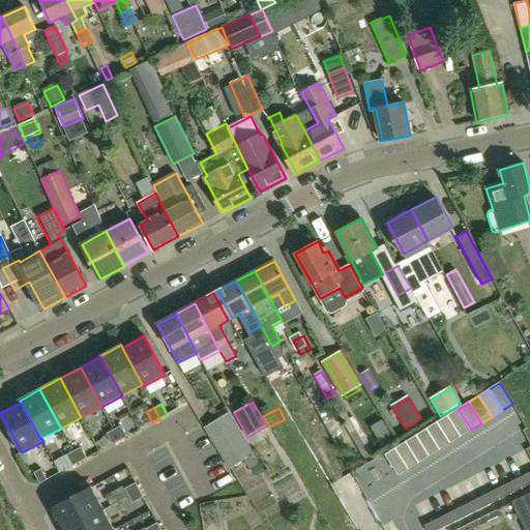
[(471,430),(458,409),(447,415),(461,437),(471,430)]
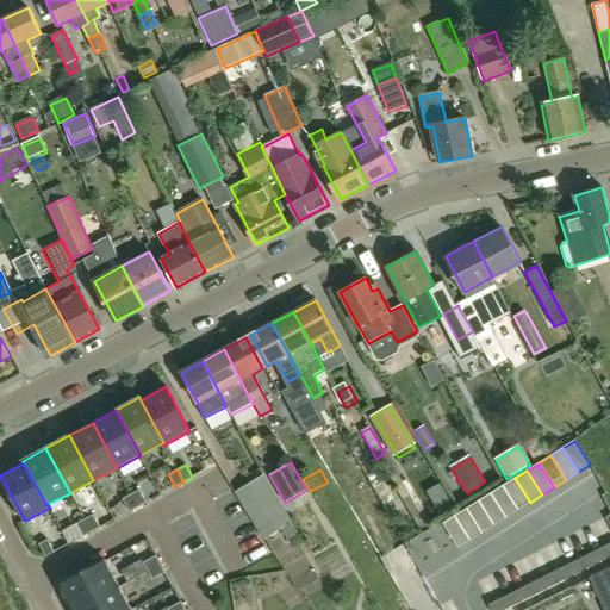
[(292,522),(263,475),(235,492),(263,540),(265,539),(281,528),(288,540),(296,535),(290,523),(292,522)]
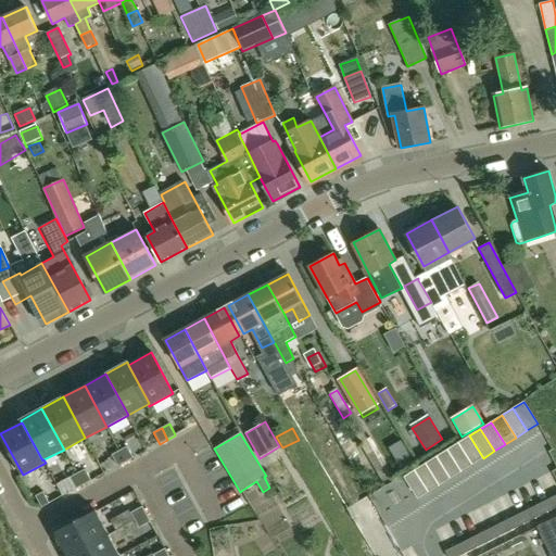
[(483,458),(469,436),(458,443),(472,465),(483,458)]
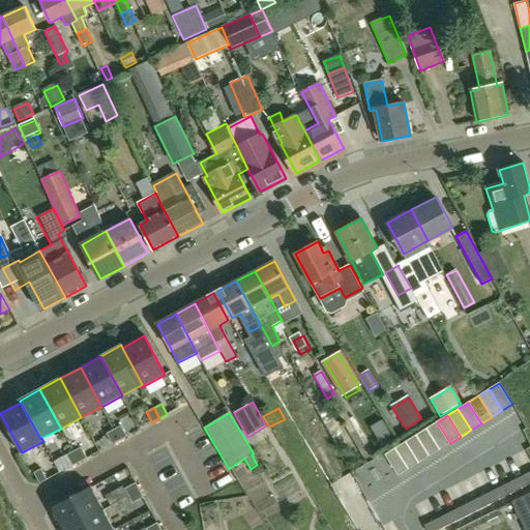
[(450,443),(437,422),(427,429),(440,449),(450,443)]
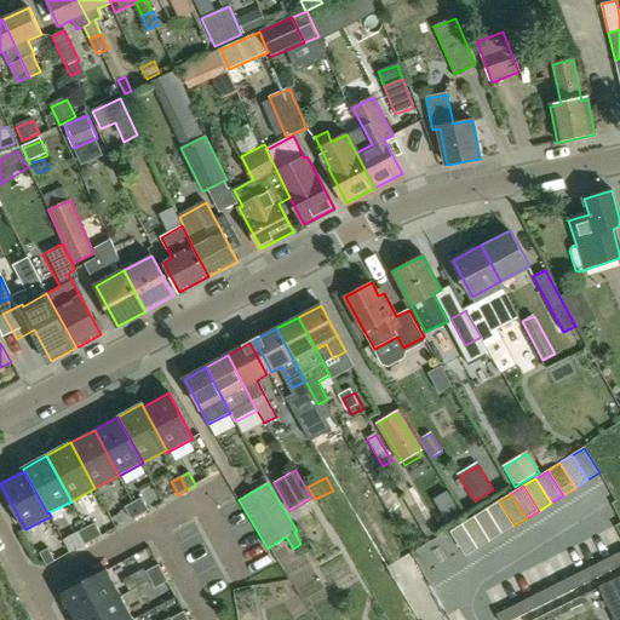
[(149,511),(142,498),(133,503),(141,516),(149,511)]
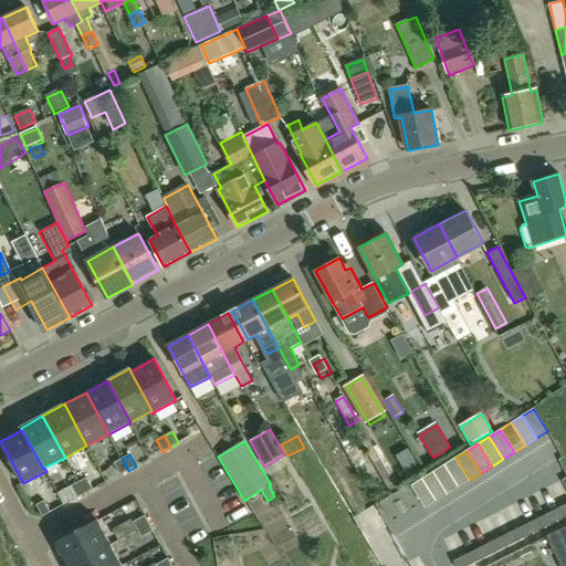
[(470,480),(456,458),(444,464),(458,488),(470,480)]
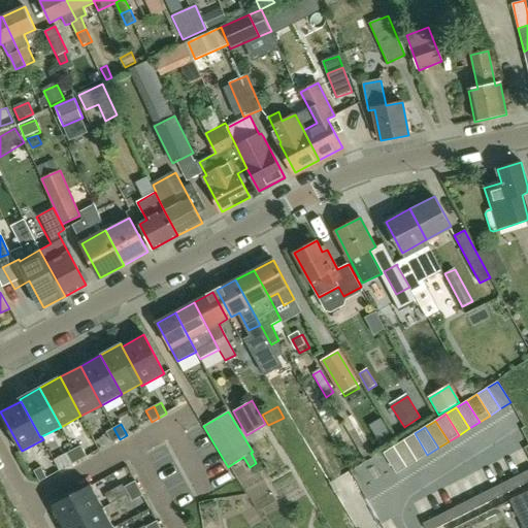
[(111,443),(120,439),(113,428),(106,432),(111,443)]
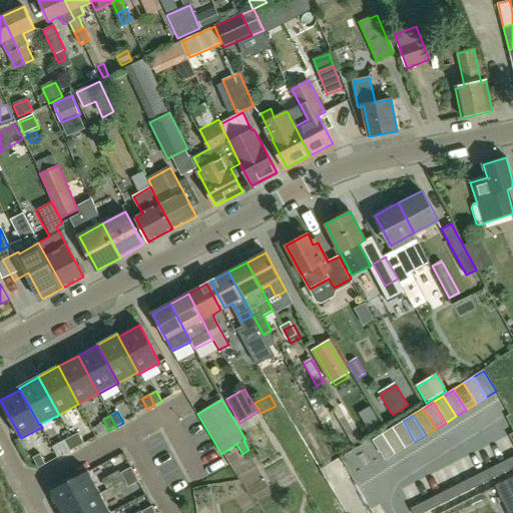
[(415,442),(403,421),(393,428),(405,448),(415,442)]
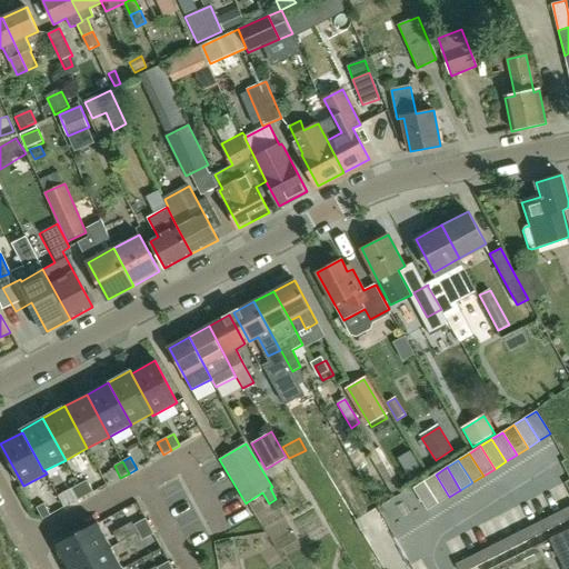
[(449,497),(436,475),(425,481),(438,503),(449,497)]
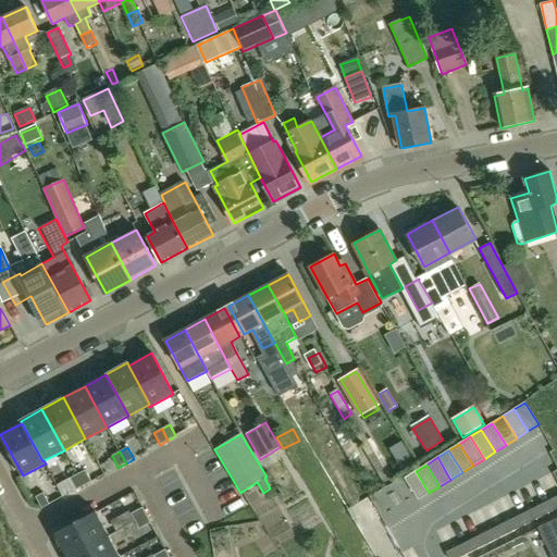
[(91,482),(85,470),(77,474),(84,486),(91,482)]
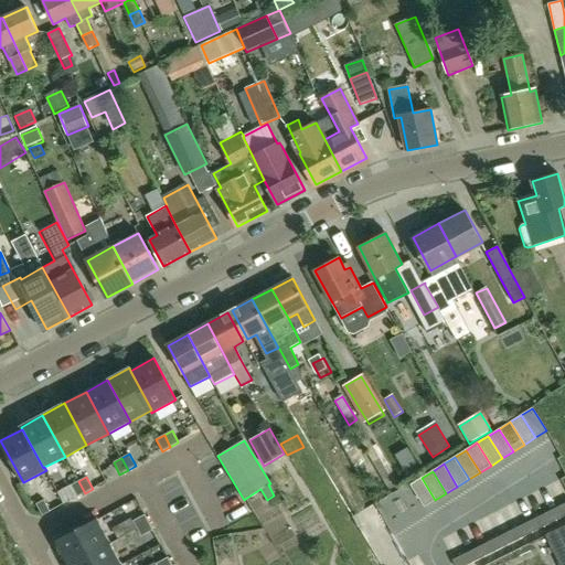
[(435,500),(422,478),(409,484),(424,508),(435,500)]
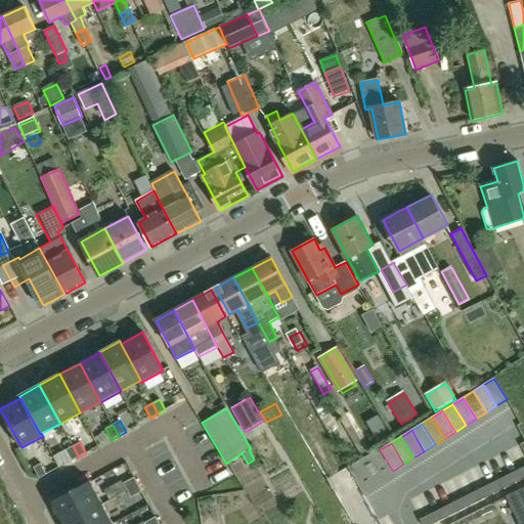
[(72,461),(79,457),(73,446),(66,450),(72,461)]
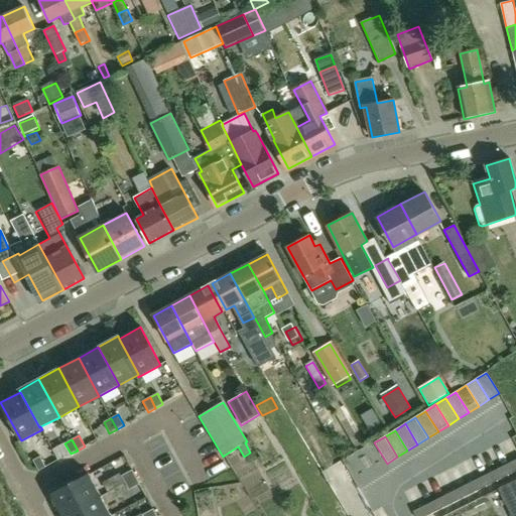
[(45,468),(40,457),(32,461),(38,471),(45,468)]
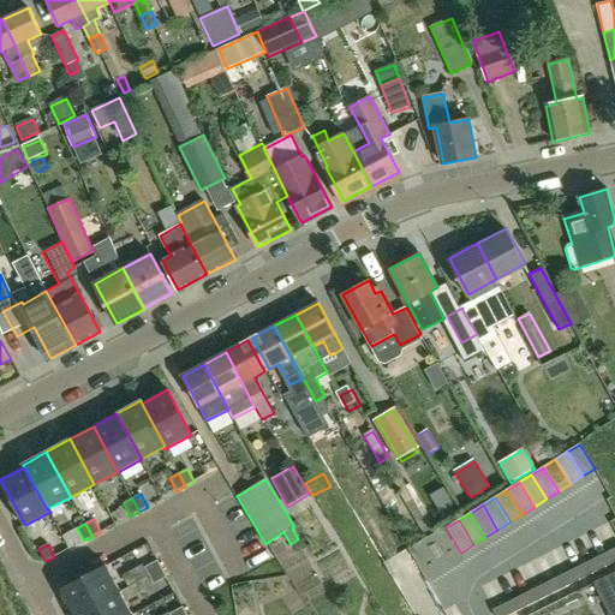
[(614,562),(609,551),(596,557),(601,568),(614,562)]
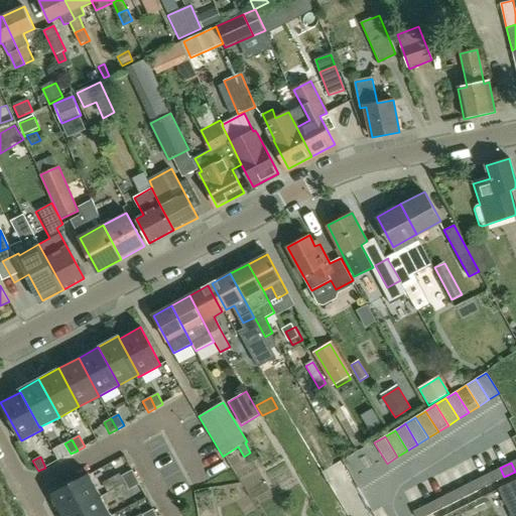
[(504,477),(500,468),(489,474),(494,483),(504,477)]
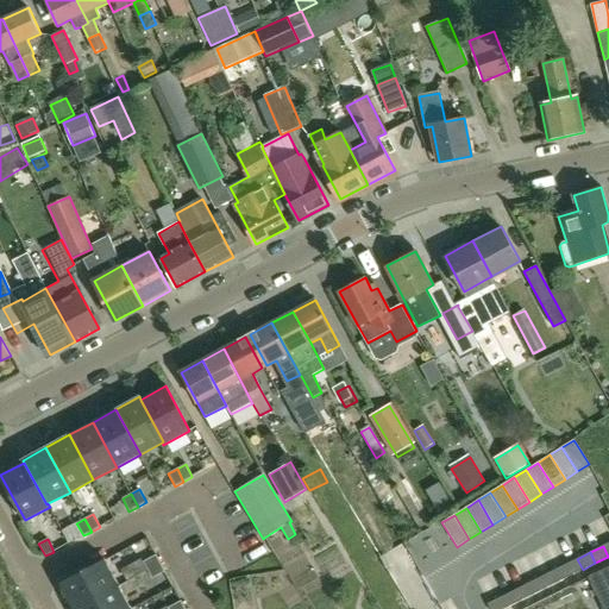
[(143,562),(148,570),(161,563),(156,554),(143,562)]
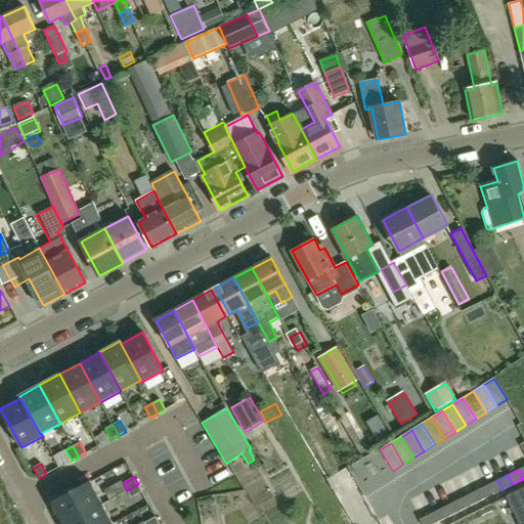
[(501,490),(496,481),(485,486),(490,495),(501,490)]
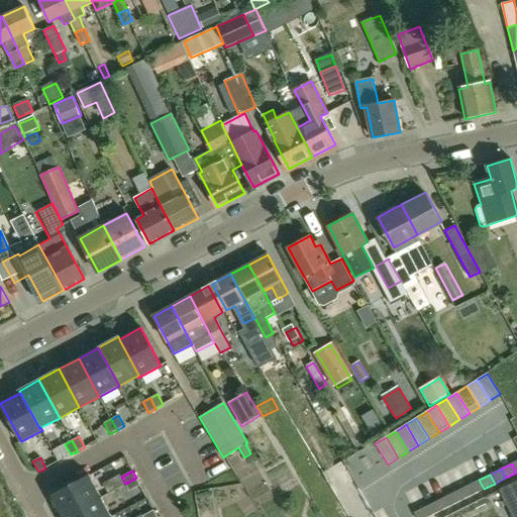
[(50,496),(62,516),(100,497),(89,476),(50,496)]
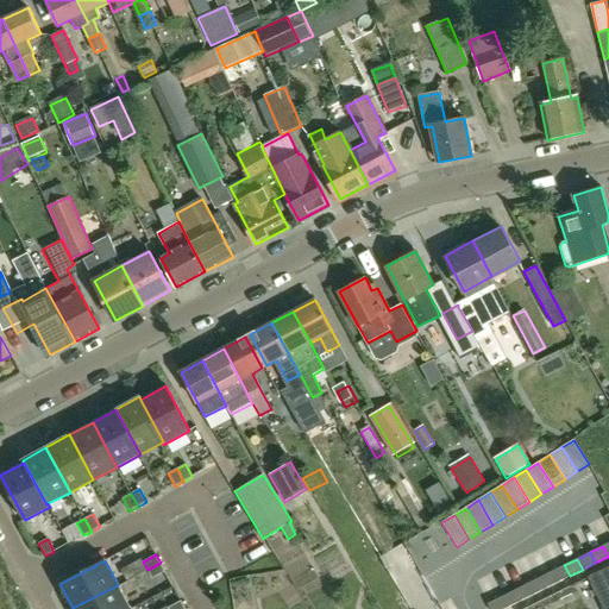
[(148,570),(152,578),(165,572),(161,563),(148,570)]
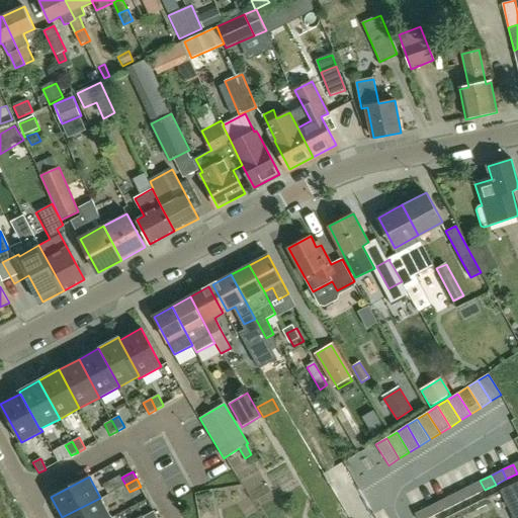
[(485,490),(480,481),(469,487),(473,496),(485,490)]
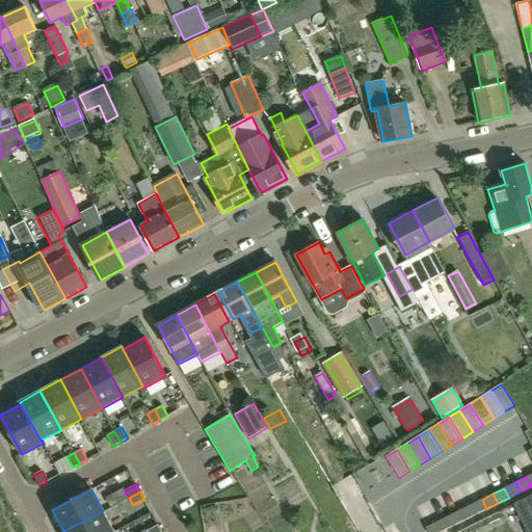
[(531,531),(531,495),(516,503),(530,531),(531,531)]
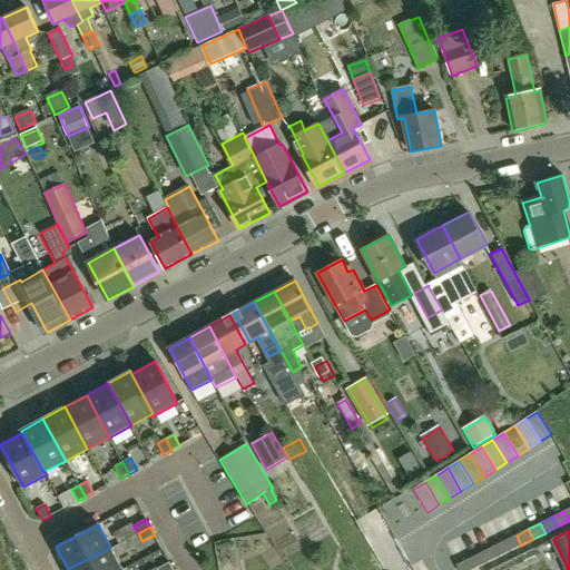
[(521,546),(517,536),(504,541),(510,551),(521,546)]
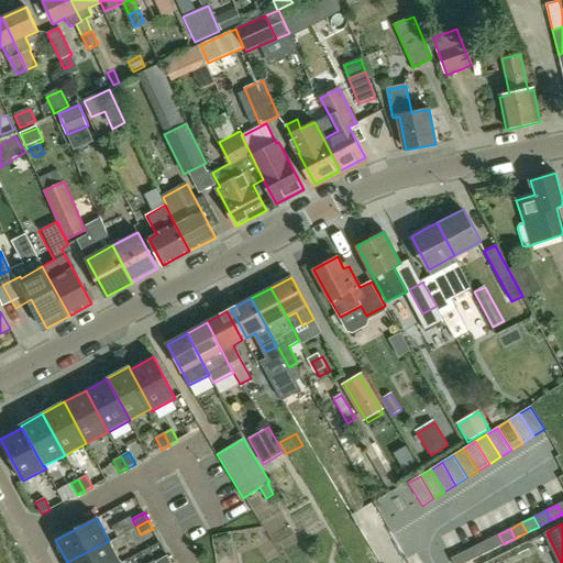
[(504,544),(498,534),(486,540),(492,550),(504,544)]
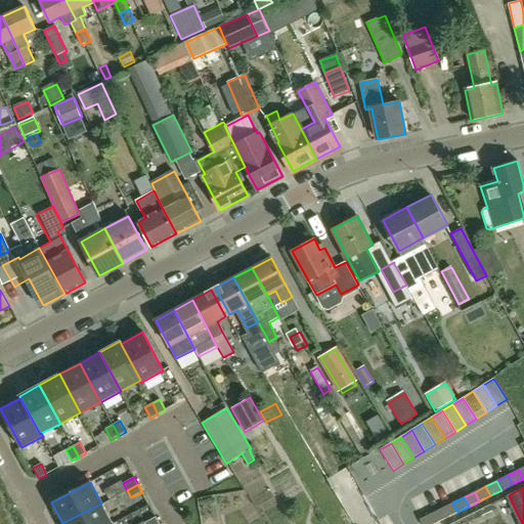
[(457,512),(452,503),(442,509),(446,518),(457,512)]
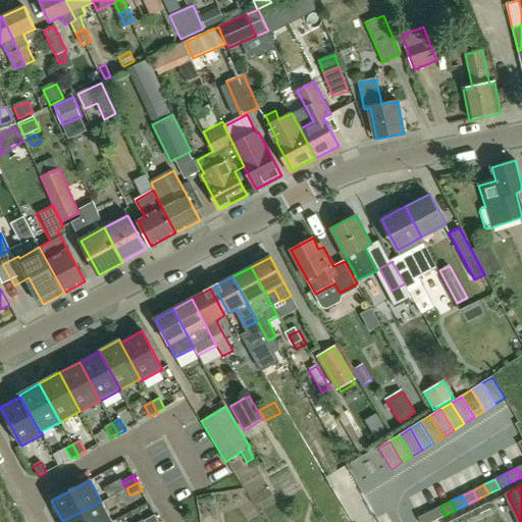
[(110,521),(112,521),(101,502),(62,521),(110,521)]
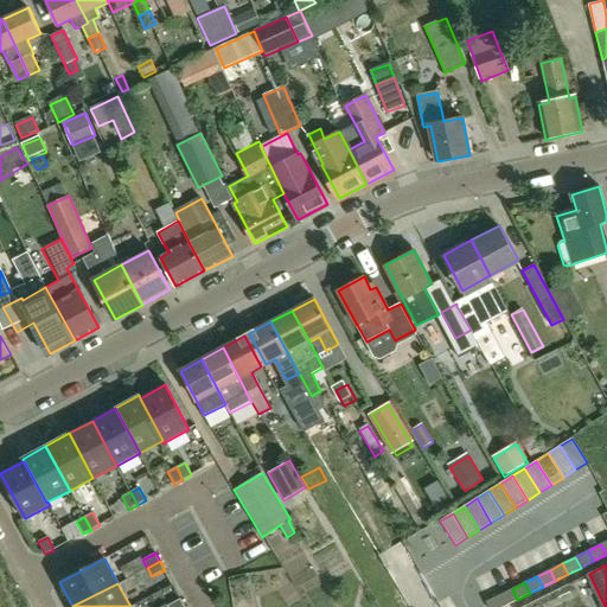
[(517,600),(512,589),(499,595),(505,606),(517,600)]
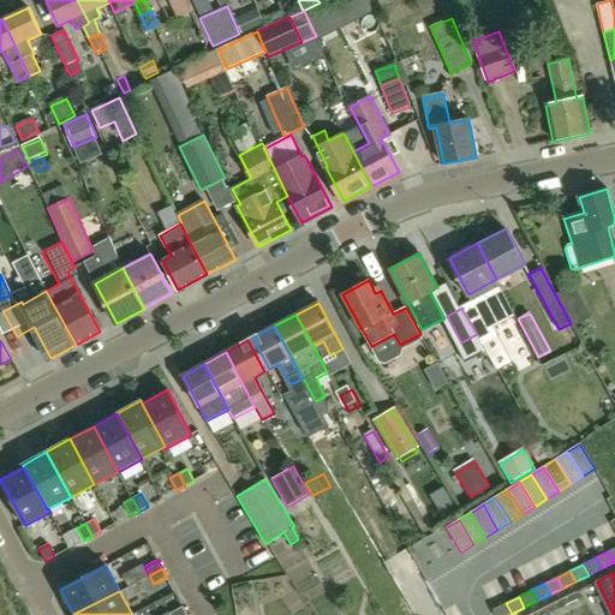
[(508,614),(512,614),(506,603),(493,609),(495,614),(508,614)]
